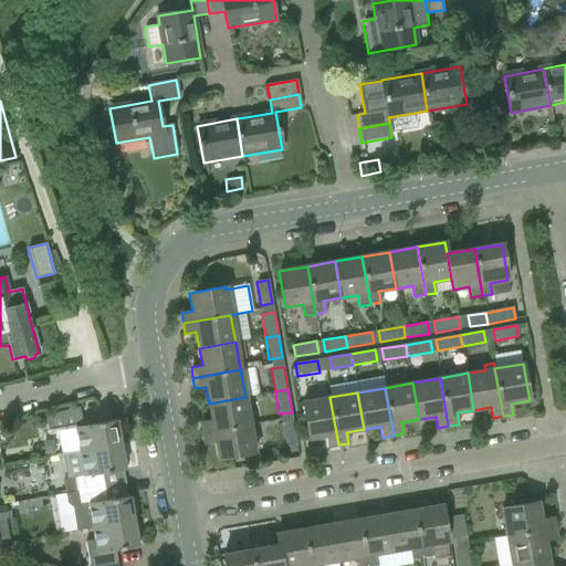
[(201,422),(202,432),(250,425),(245,397),(209,404),(212,420),(201,422)]
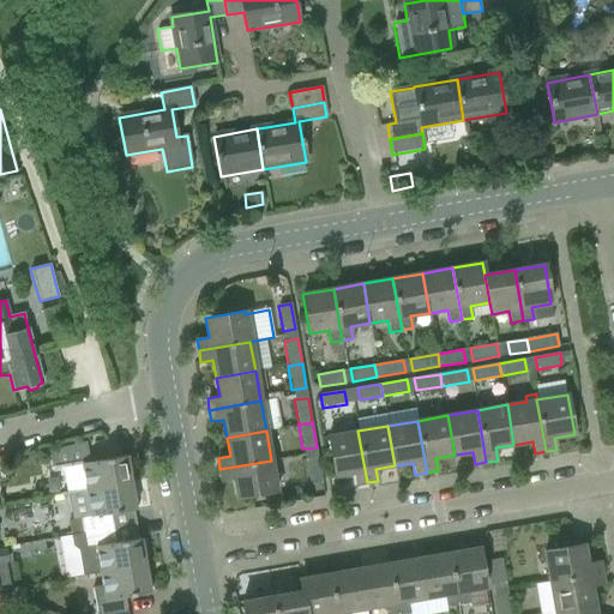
[(367,482),(357,431),(327,437),(335,476),(354,473),(355,485),(367,482)]
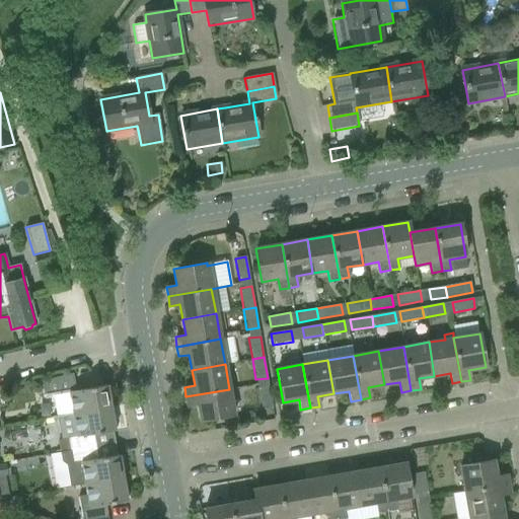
[(69,391),(73,415),(110,408),(109,399),(112,398),(109,386),(107,387),(107,385),(69,391)]
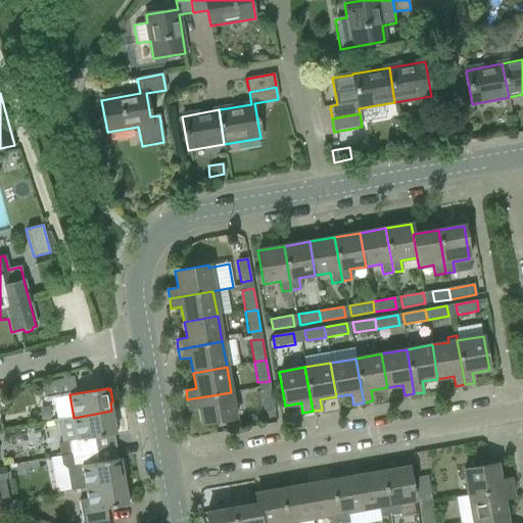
[(260,392),(264,414),(275,412),(271,391),(260,392)]
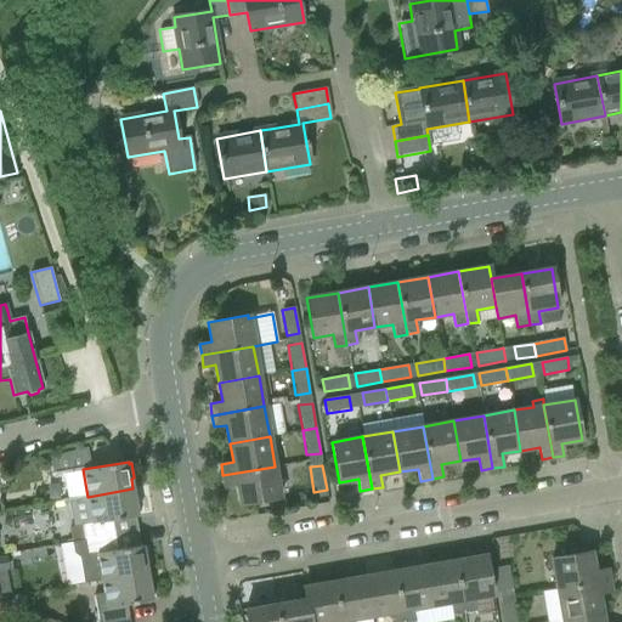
[(275,467),(222,475),(225,487),(237,485),(241,504),(280,497),(275,467)]
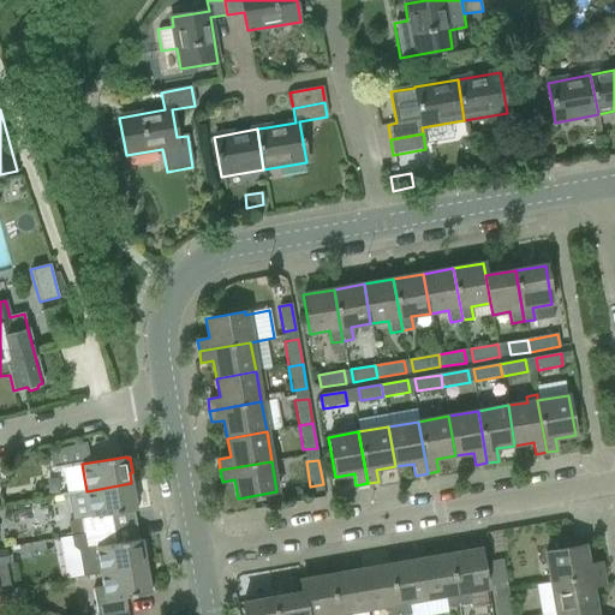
[(81,519),(83,533),(113,529),(111,514),(136,511),(136,507),(138,507),(136,493),(133,494),(131,483),(87,491),(91,518),(81,519)]
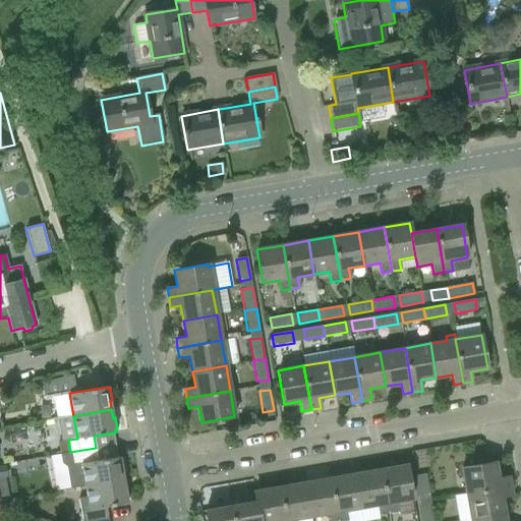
[(68,440),(58,442),(60,454),(70,452),(68,440)]
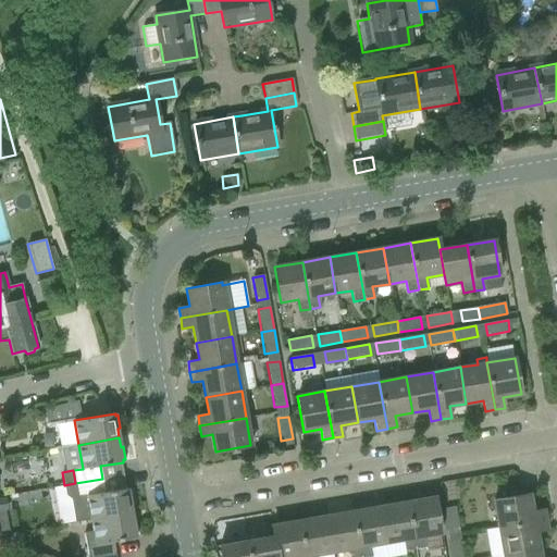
[(76,522),(91,519),(132,512),(131,504),(133,503),(131,490),(128,491),(127,489),(104,492),(102,479),(75,483),(64,485),(65,495),(72,499),(76,522)]
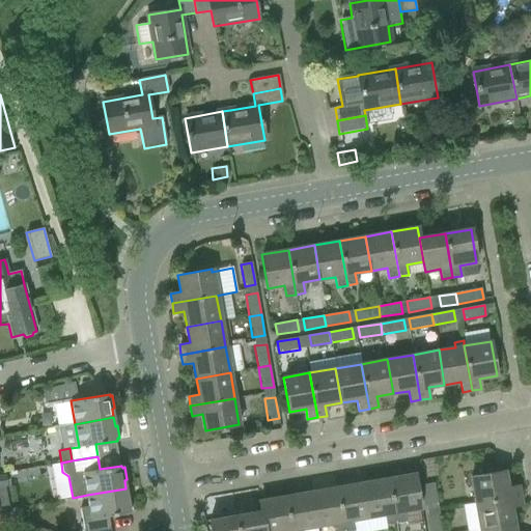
[(470,476),(475,503),(520,495),(518,485),(507,487),(504,471),(470,476)]
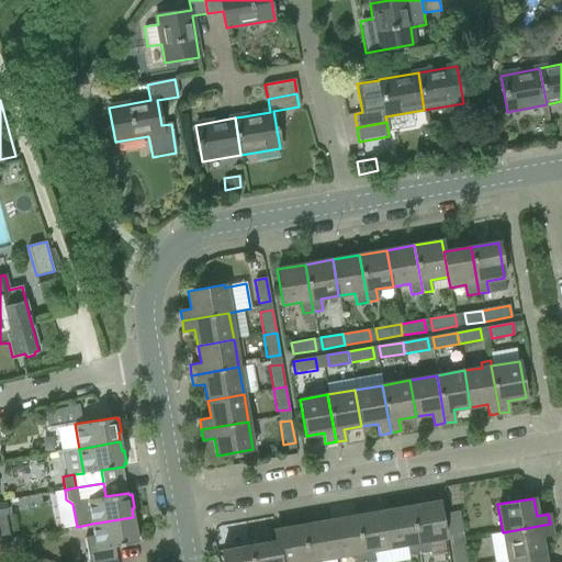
[(438,502),(411,506),(418,553),(429,551),(427,540),(442,538),(445,537),(438,502)]
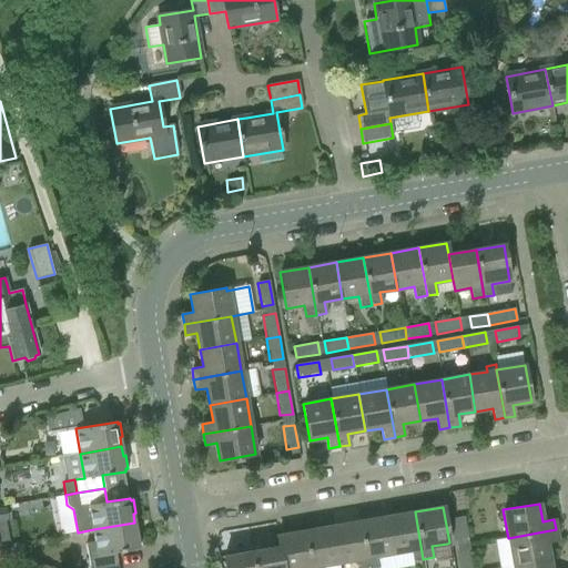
[(415,511),(387,517),(394,553),(411,549),(412,560),(423,559),(415,511)]
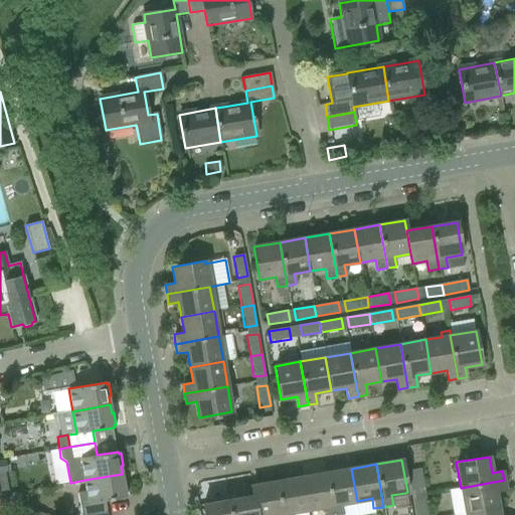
[(351,469),(326,473),(333,514),(336,514),(343,514),(341,504),(357,501),(351,469)]
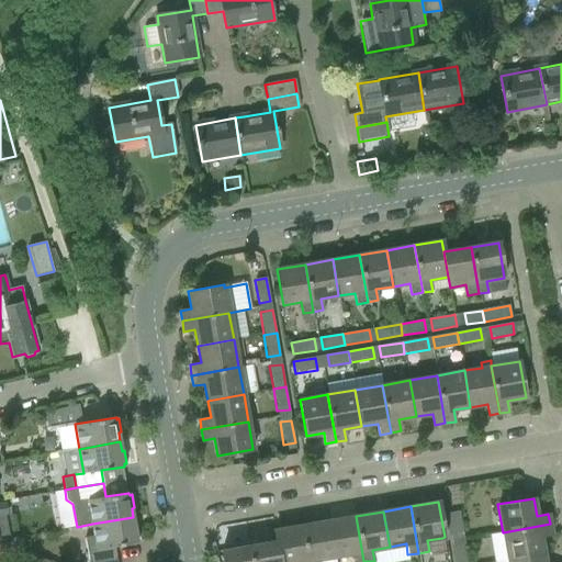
[(460,513),(447,515),(450,531),(463,529),(460,513)]
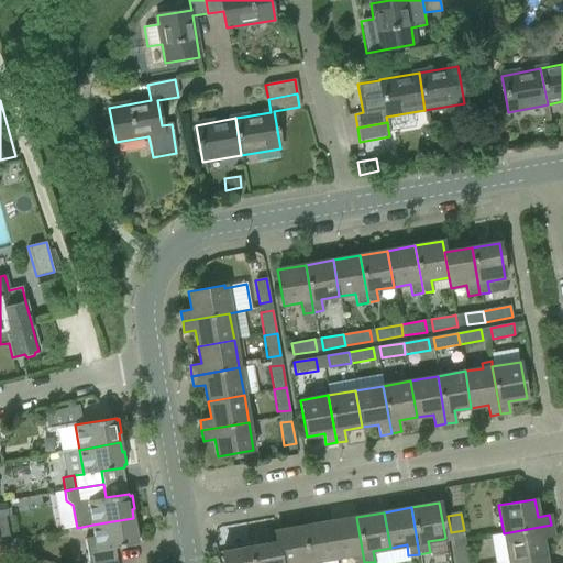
[(364,562),(356,517),(329,521),(335,558),(352,554),(353,562),(364,562)]
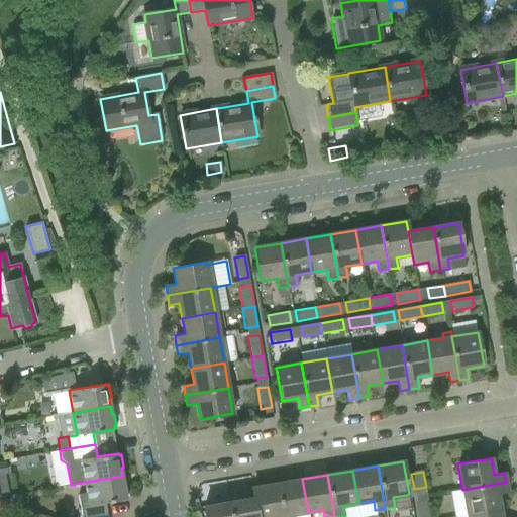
[(87,493),(78,495),(81,516),(107,516),(105,502),(126,499),(126,496),(128,496),(126,484),(124,485),(122,476),(85,482),(87,493)]
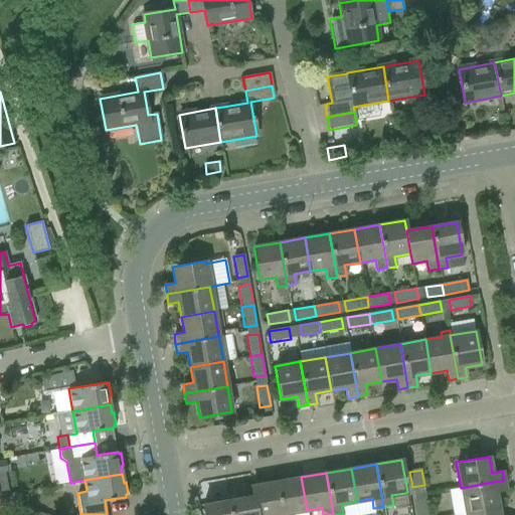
[(301,477),(276,482),(282,514),(292,514),(292,512),(307,510),(301,477)]
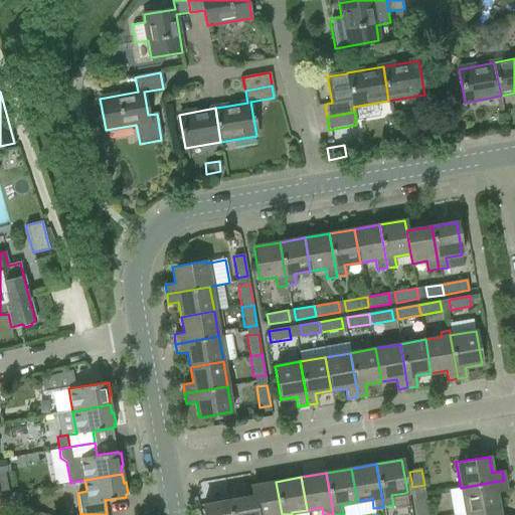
[(461,488),(465,513),(498,507),(496,491),(506,489),(504,480),(461,488)]
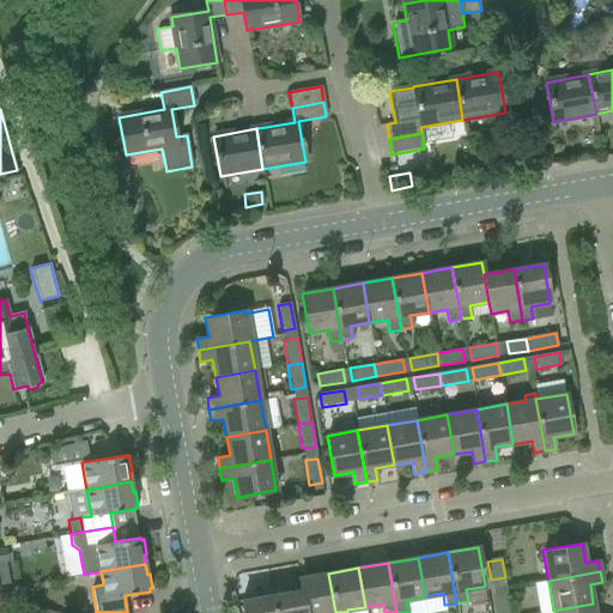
[(298,578),(301,590),(303,612),(335,612),(328,574),(298,578)]
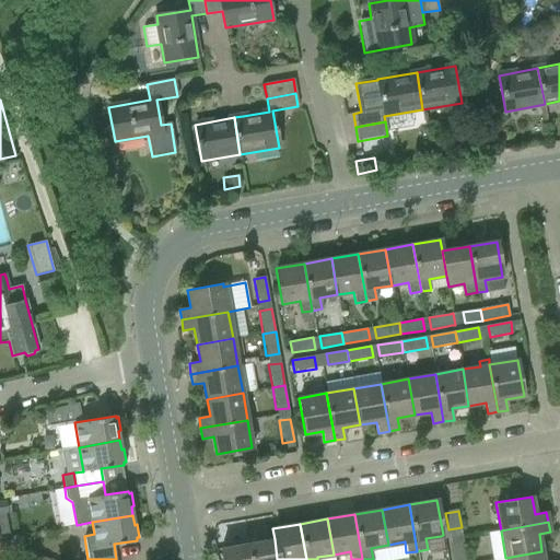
[(505,558),(501,531),(487,533),(491,559),(505,558)]
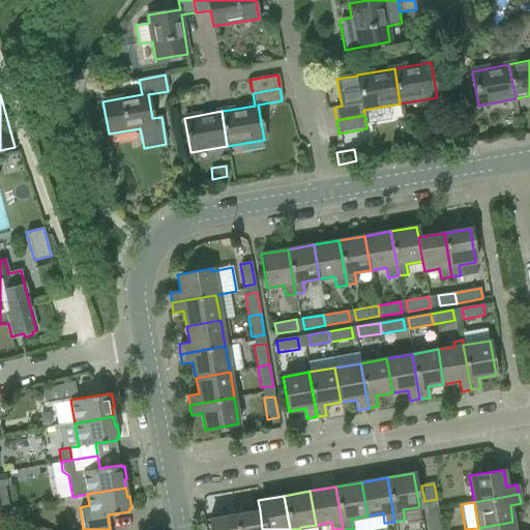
[(420,522),(417,507),(403,509),(405,520),(405,524),(420,522)]
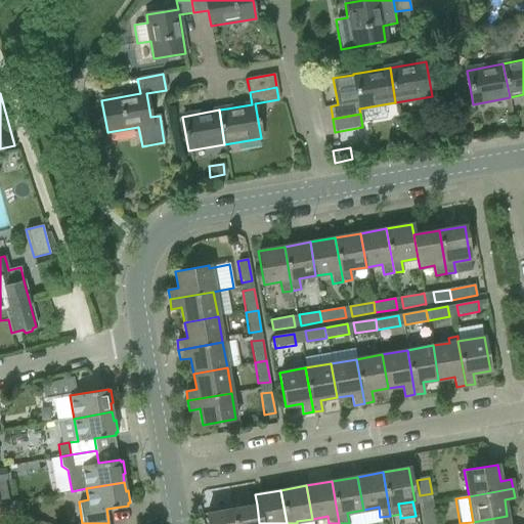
[(259,523),(257,505),(232,509),(234,523),(259,523)]
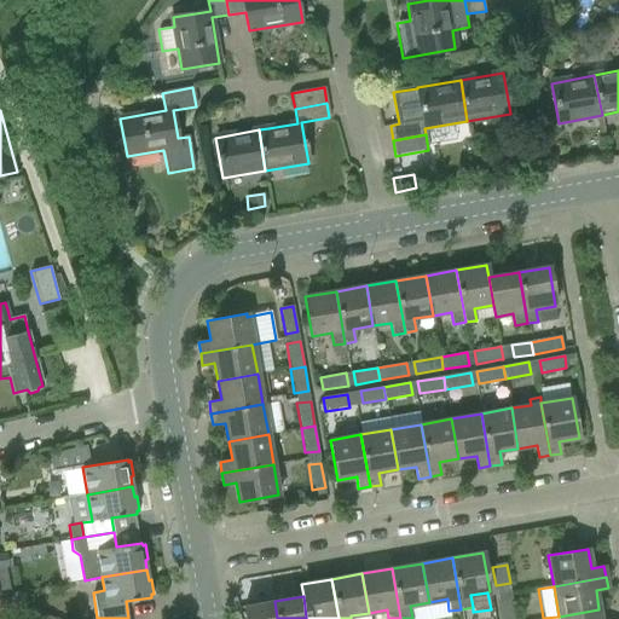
[(429,602),(432,618),(437,618),(450,617),(449,611),(447,599),(429,602)]
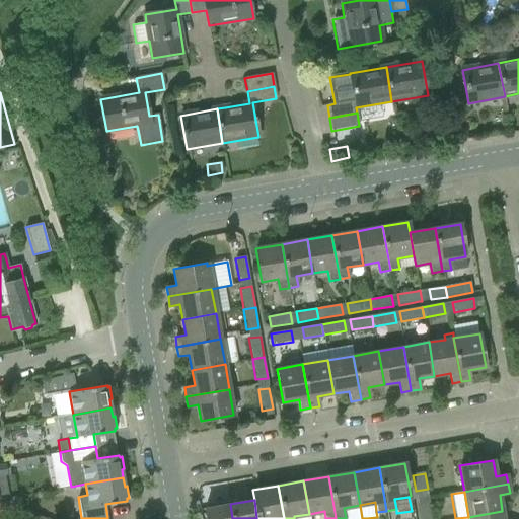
[(430,502),(418,504),(419,506),(420,518),(432,518),(430,504),(430,502)]
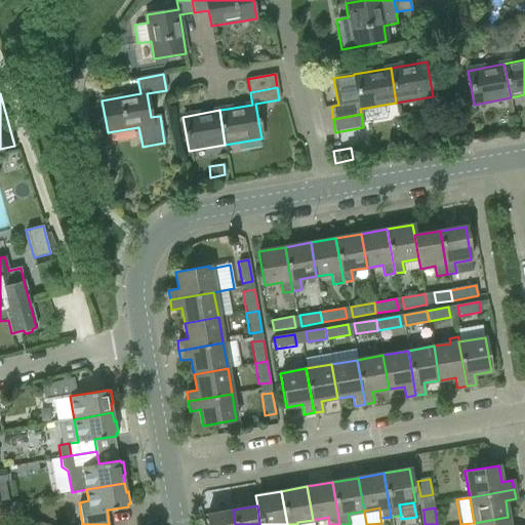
[(235,524),(233,510),(206,514),(208,524),(235,524)]
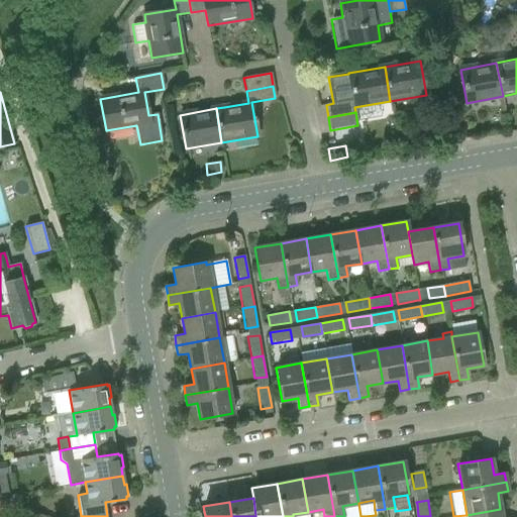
[(360,516),(358,503),(342,506),(344,516),(360,516)]
